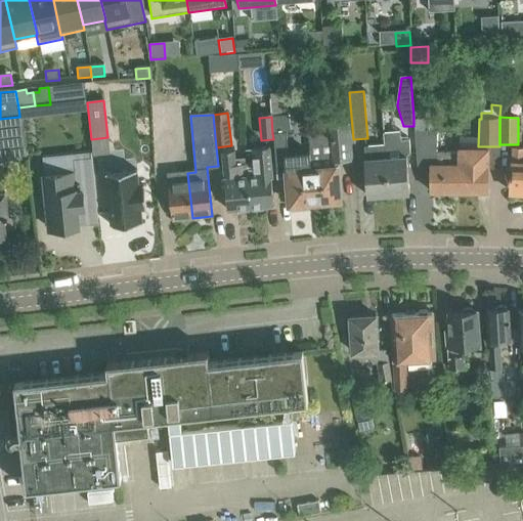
[(332,136),(308,137),(310,157),(311,171),(314,204),(323,203),(323,207),(340,206),(338,185),(337,169),(335,169),(335,162),(346,161),(344,140),(348,140),(347,127),(331,128),(332,136)]
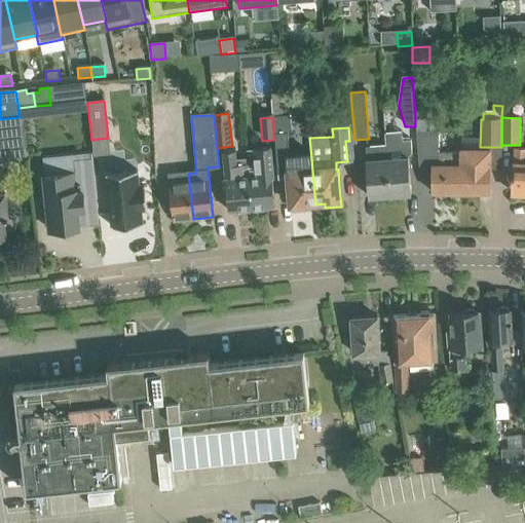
[(274,140),(273,140),(276,167),(276,176),(287,175),(288,179),(288,180),(290,211),(306,209),(306,206),(315,204),(312,172),(311,157),(289,159),(287,133),(273,134),(274,140)]
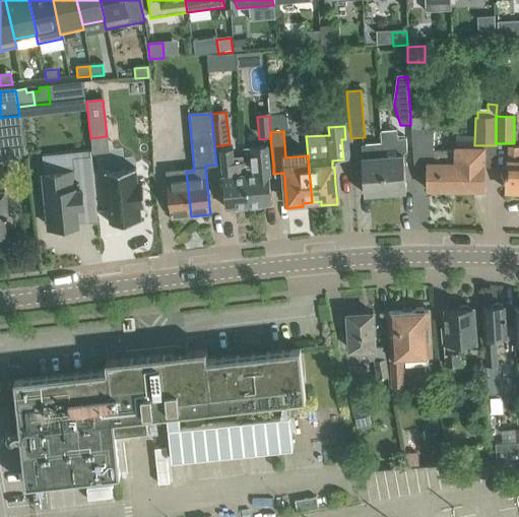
[(381,145),(385,195),(406,193),(404,173),(403,156),(404,156),(407,153),(406,140),(397,140),(396,131),(380,133),(381,145)]
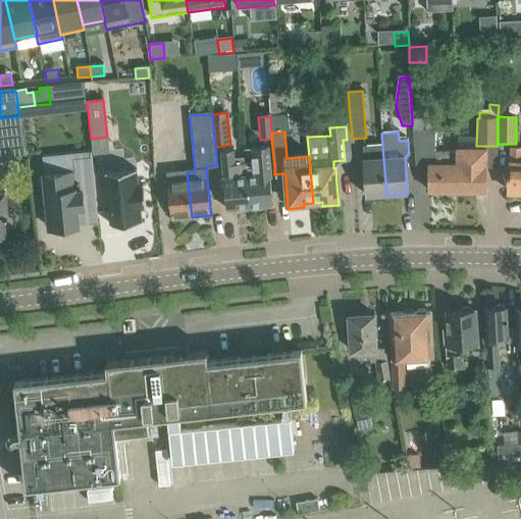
[(432,132),(413,132),(413,135),(415,150),(415,170),(416,170),(416,161),(426,161),(426,170),(428,170),(428,193),(457,193),(457,166),(455,166),(456,154),(434,154),(435,132),(432,132)]
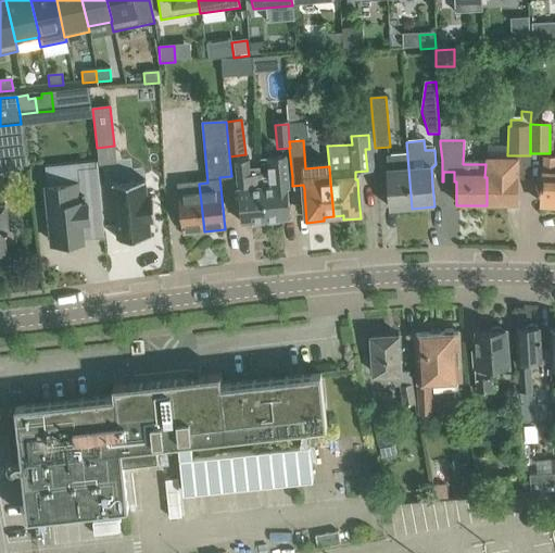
[(389,211),(412,209),(407,155),(386,156),(387,172),(386,172),(389,211)]
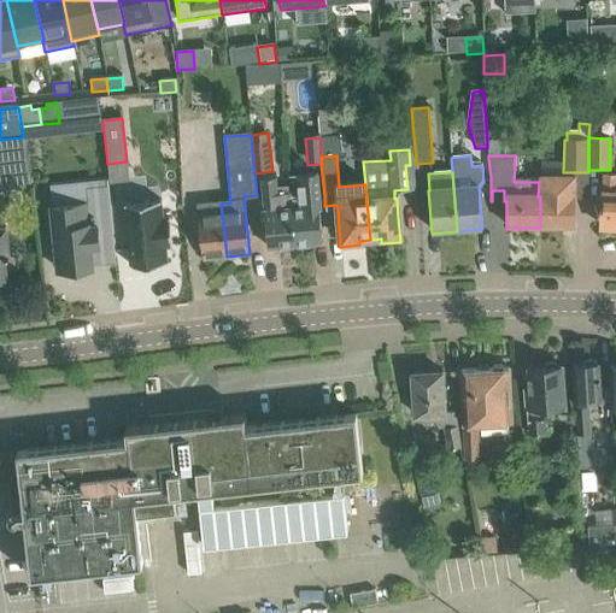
[(539,182),(538,196),(540,196),(540,228),(575,228),(575,201),(575,175),(539,175),(539,182)]
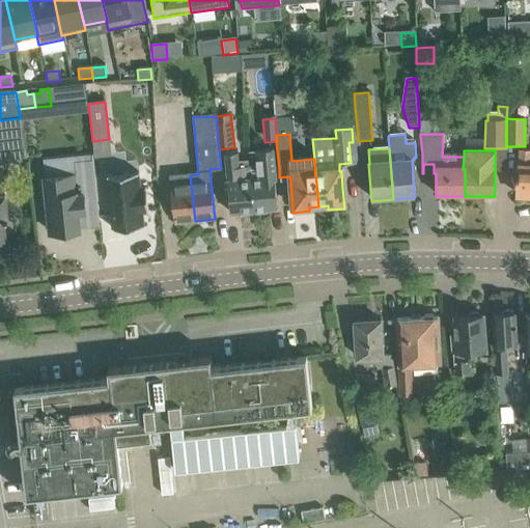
[(255,166),(249,166),(251,181),(253,213),(277,211),(275,190),(272,151),(260,153),(254,154),(255,166)]
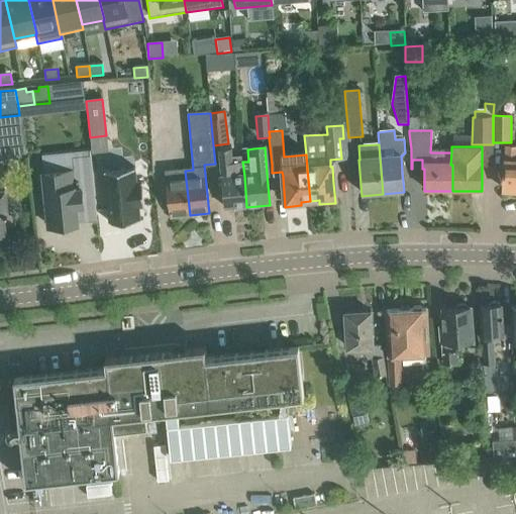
[(504,172),(503,192),(515,192),(515,162),(515,163),(515,158),(515,147),(506,147),(504,172)]
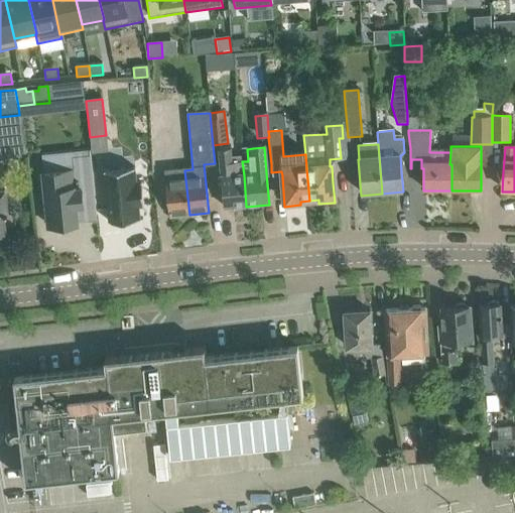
[(230,150),(219,151),(222,188),(224,209),(246,207),(244,175),(242,161),(242,157),(231,158),(230,150)]
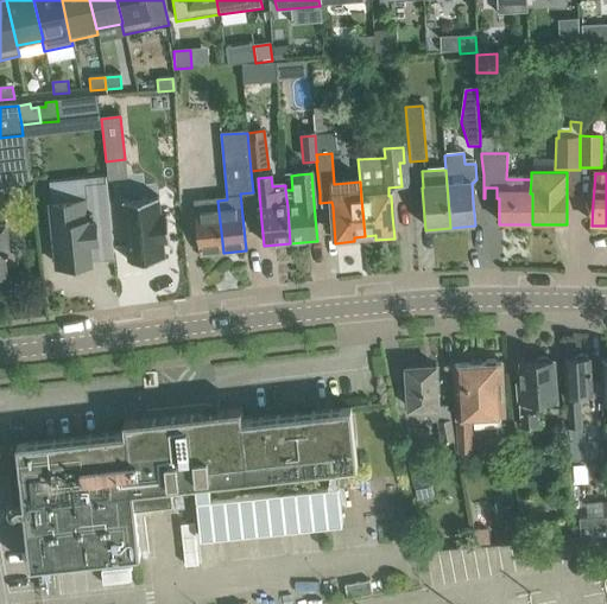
[(51,210),(46,210),(48,228),(54,228),(58,268),(61,268),(62,273),(76,272),(76,267),(90,266),(89,259),(113,256),(106,179),(103,179),(105,184),(84,186),(86,202),(51,205),(51,210)]
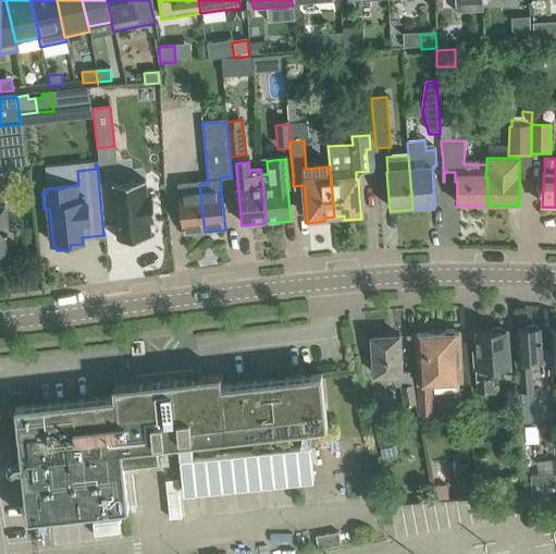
[(145,182),(112,186),(119,243),(151,238),(149,224),(156,223),(152,197),(147,198),(145,182)]
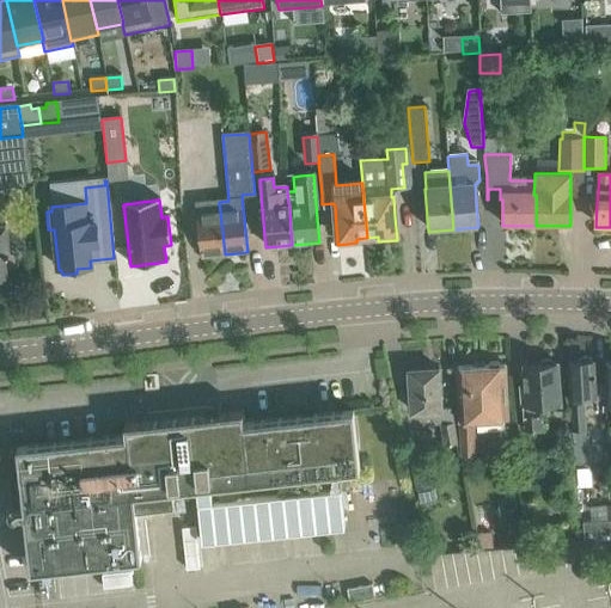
[(201,257),(225,255),(219,202),(195,204),(201,257)]
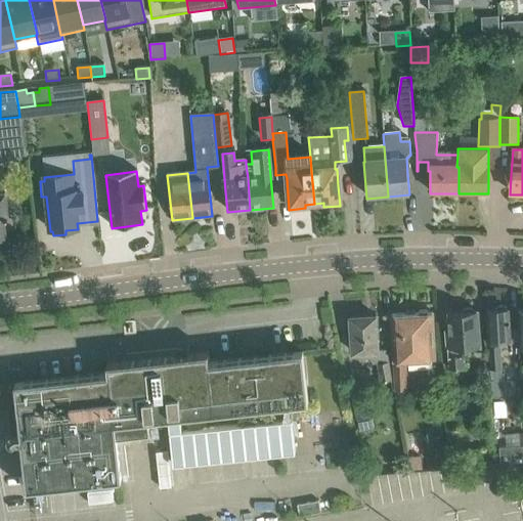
[(4,197),(3,192),(0,192),(0,239),(4,239),(4,233),(9,233),(10,233),(12,232),(13,231),(14,230),(15,229),(15,228),(16,227),(16,226),(16,225),(15,223),(14,221),(13,220),(11,219),(10,218),(8,218),(6,218),(4,197)]
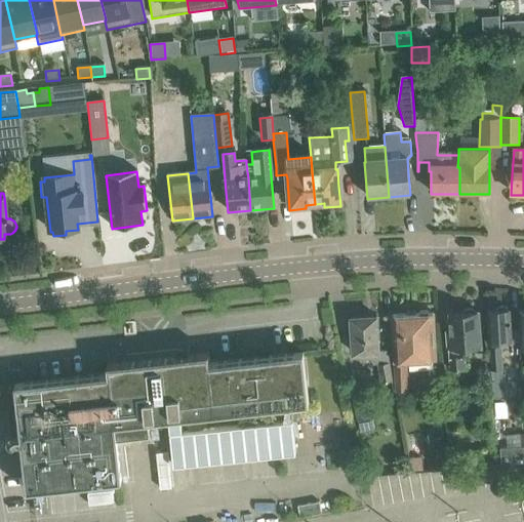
[(509,311),(486,312),(487,332),(488,345),(490,345),(494,401),(505,400),(506,400),(505,376),(502,376),(502,371),(500,345),(511,344),(510,331),(509,311)]
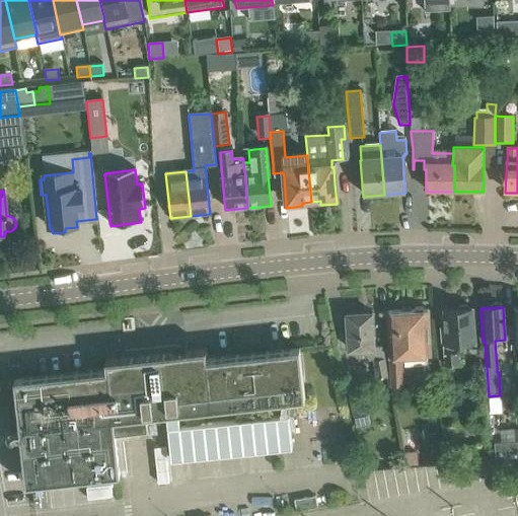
[(475,345),(473,329),(472,309),(444,311),(445,328),(441,329),(444,368),(460,366),(459,346),(475,345)]
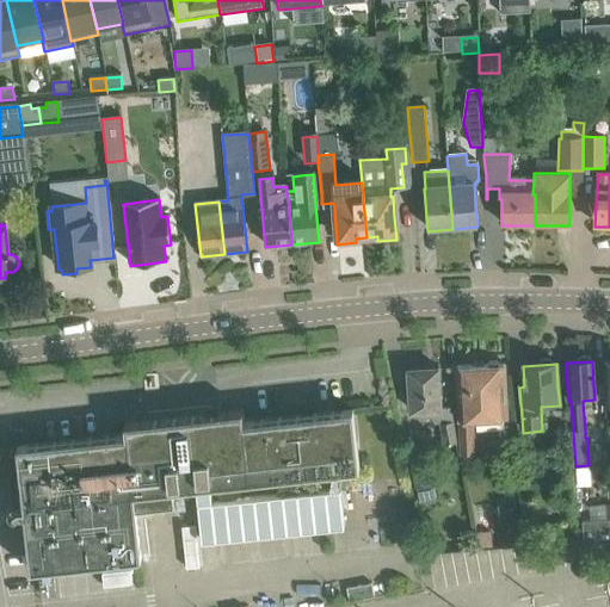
[(504,366),(456,369),(457,392),(458,419),(458,423),(475,423),(506,422),(506,407),(505,390),(504,366)]
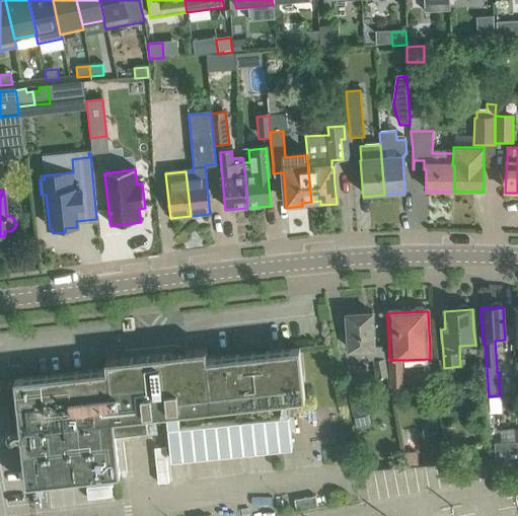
[(373,350),(373,335),(372,314),(347,315),(349,351),(372,350),(374,362),(372,362),(375,381),(387,378),(382,348),(373,350)]
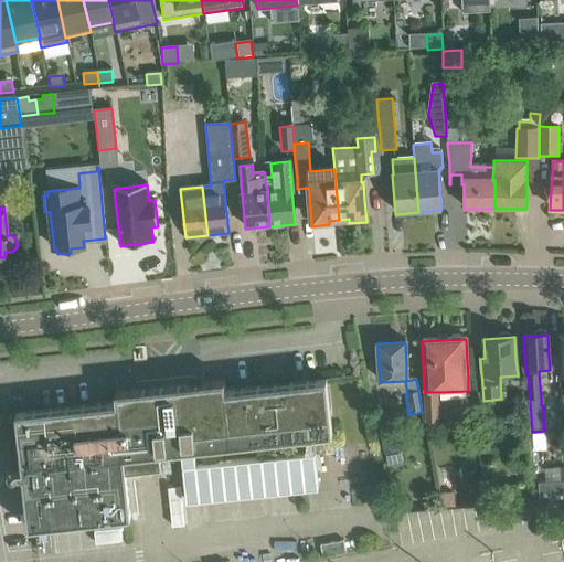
[(194,452),(331,436),(326,381),(225,392),(224,382),(115,394),(116,404),(16,415),(21,470),(28,530),(130,518),(125,472),(161,468),(159,455),(181,453),(183,453),(194,452)]
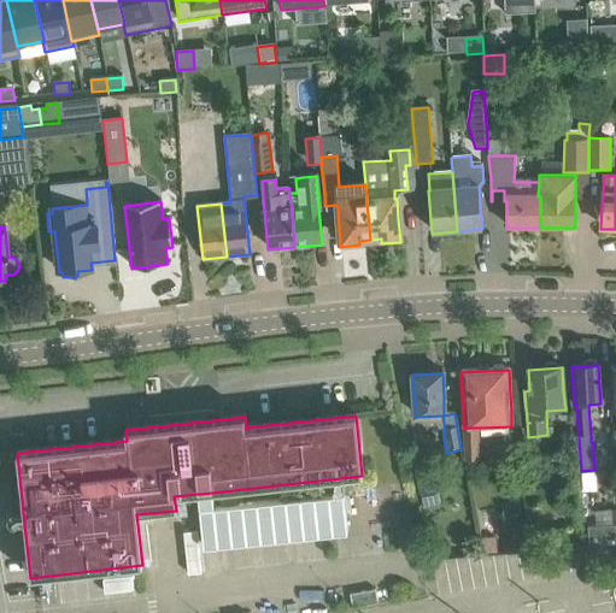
[(480,441),(463,441),(463,460),(476,460),(481,460),(480,441)]
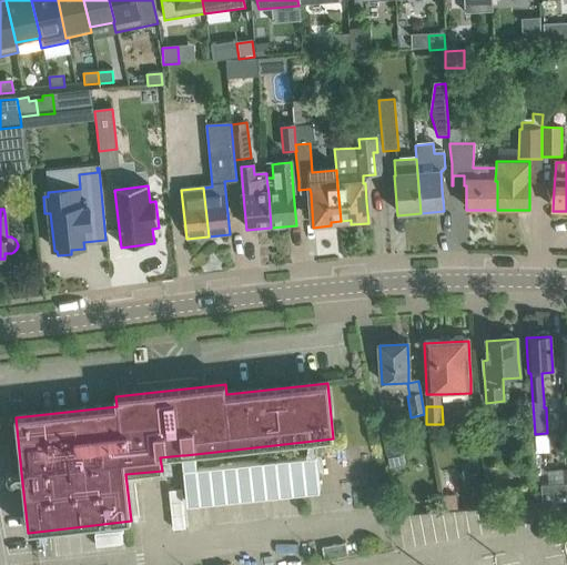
[(401,439),(396,416),(377,420),(385,457),(411,452),(407,436),(401,439)]
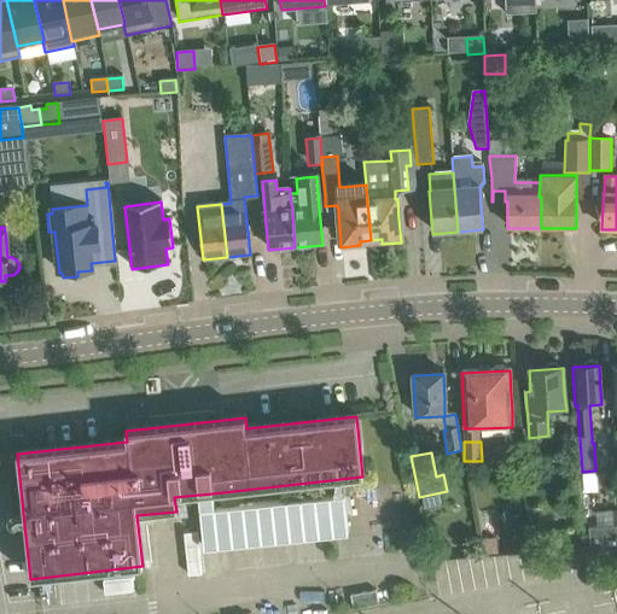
[(582,510),(580,493),(580,481),(568,483),(570,510),(582,510)]
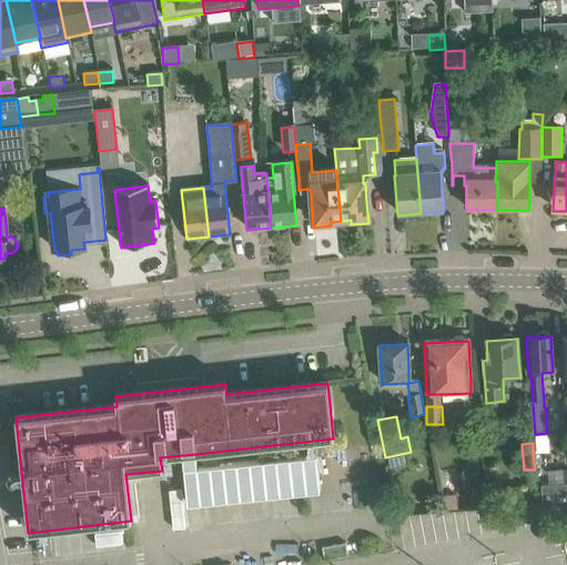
[(184,455),(182,455),(188,506),(320,493),(316,457),(196,471),(195,454),(184,455)]
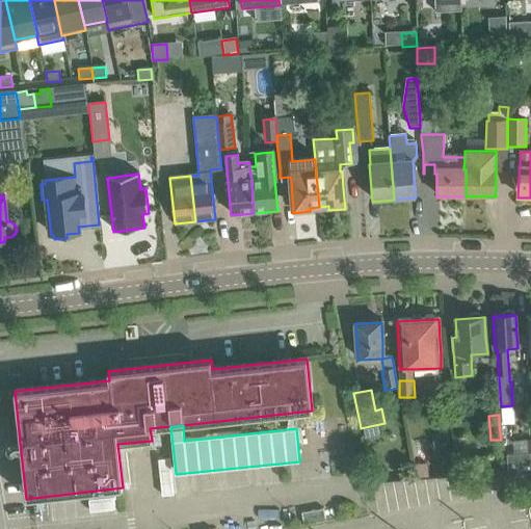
[(507,477),(530,475),(530,451),(505,453),(507,477)]
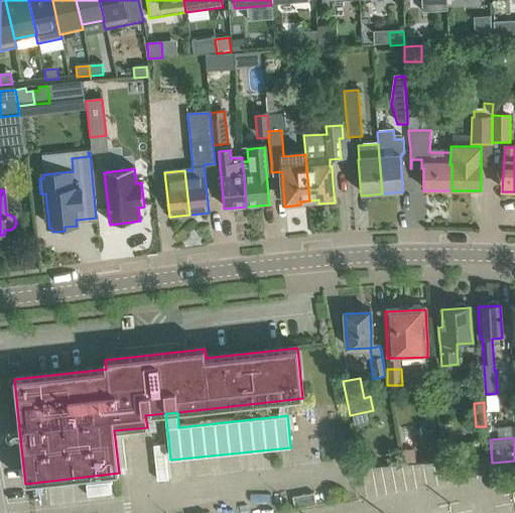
[(164,445),(153,446),(157,482),(168,481),(164,445)]
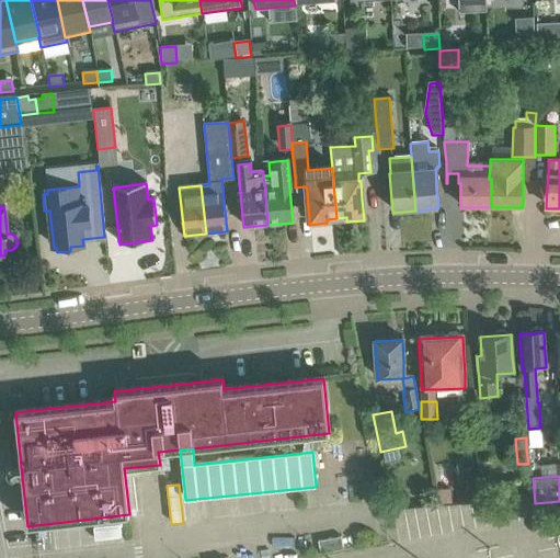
[(397,497),(398,509),(413,508),(413,502),(411,502),(411,494),(397,497)]
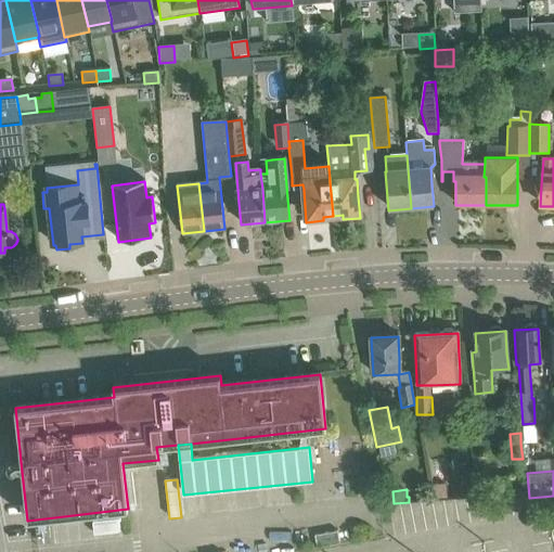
[(435,490),(436,500),(448,499),(447,489),(435,490)]
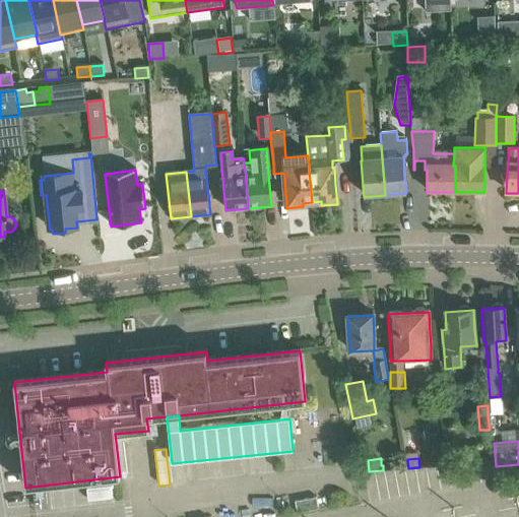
[(111,488),(86,490),(87,502),(112,499),(111,488)]
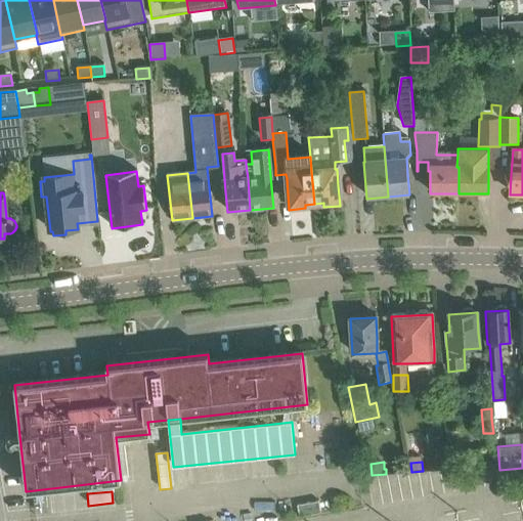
[(318,504),(297,507),(299,518),(320,514),(318,504)]
